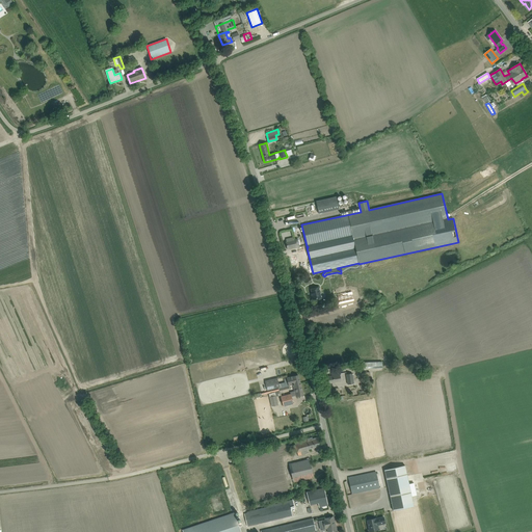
[(339,209),(336,196),(316,201),(318,214),(339,209)]
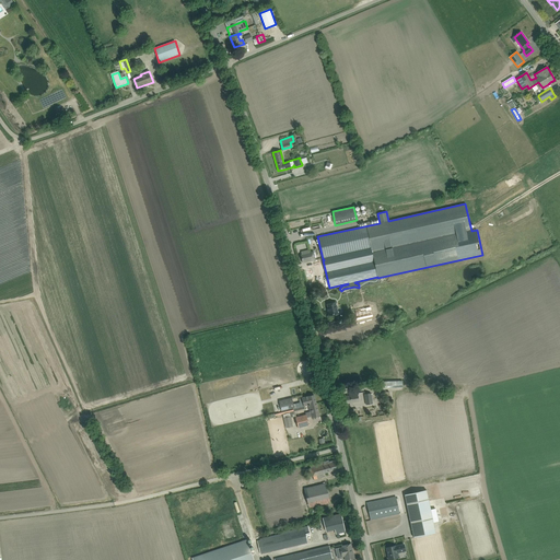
[(301,255),(303,263),(316,259),(314,252),(301,255)]
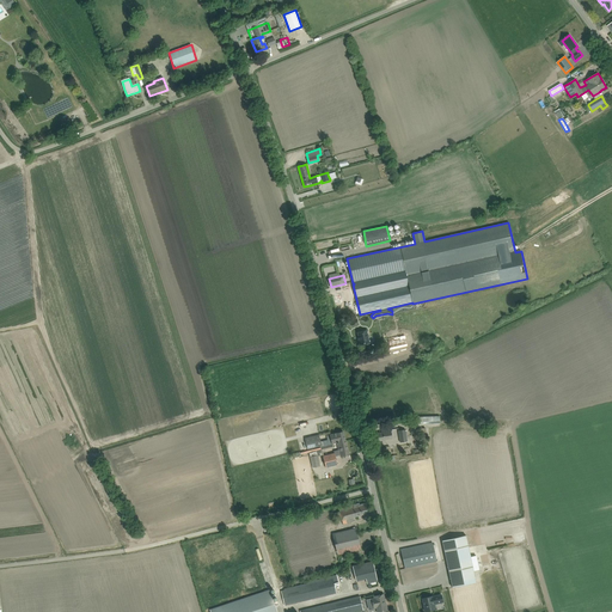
[(359,340),(360,346),(369,343),(366,331),(357,332),(359,340)]
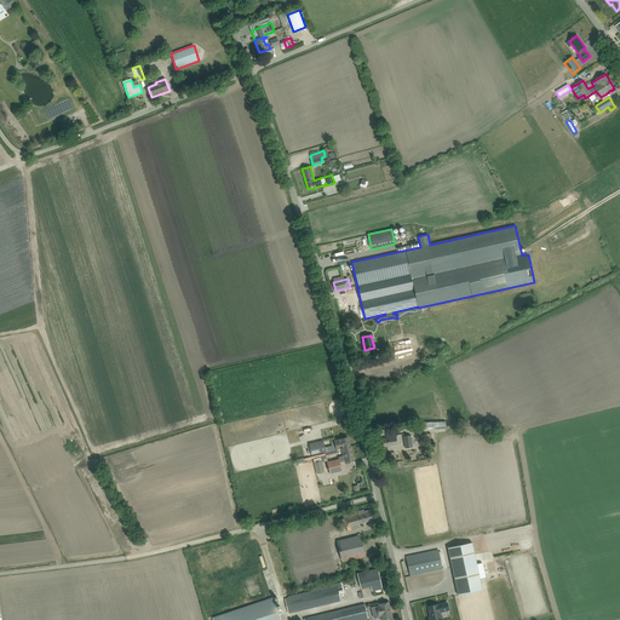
[(386,438),(382,440),(383,447),(399,445),(396,435),(386,437),(386,438)]
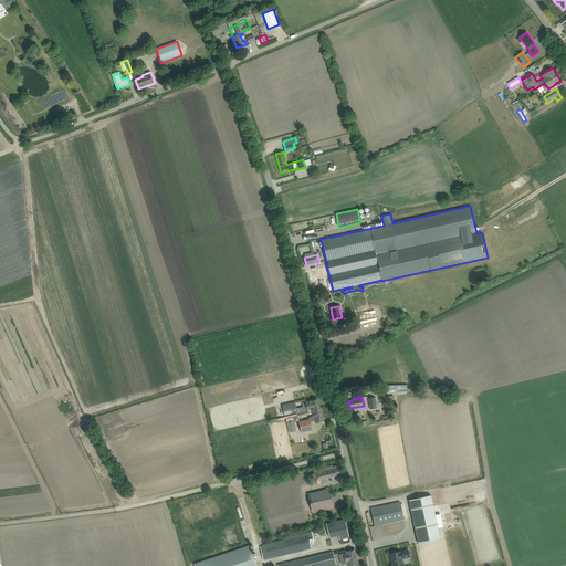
[(315,422),(323,420),(317,399),(305,402),(307,410),(312,409),(313,416),(308,417),(310,419),(299,421),(301,432),(312,430),(311,421),(315,420),(315,422)]
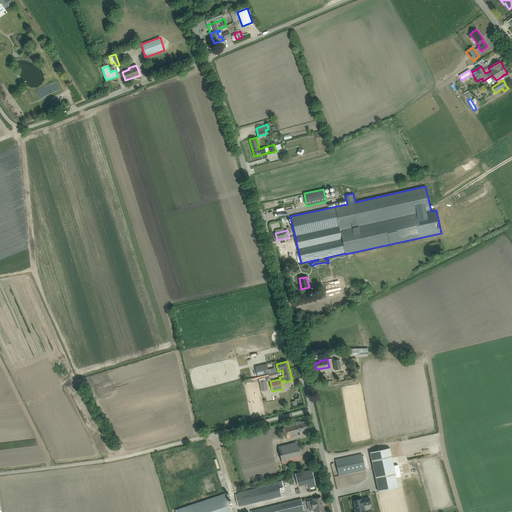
[(255,366),(257,376),(269,373),(267,364),(255,366)]
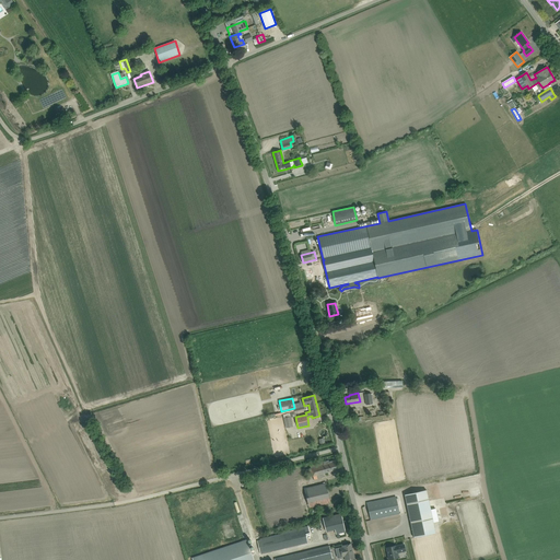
[(289,412),(282,415),(283,418),(286,428),(293,426),(291,418),(290,416),(289,412)]
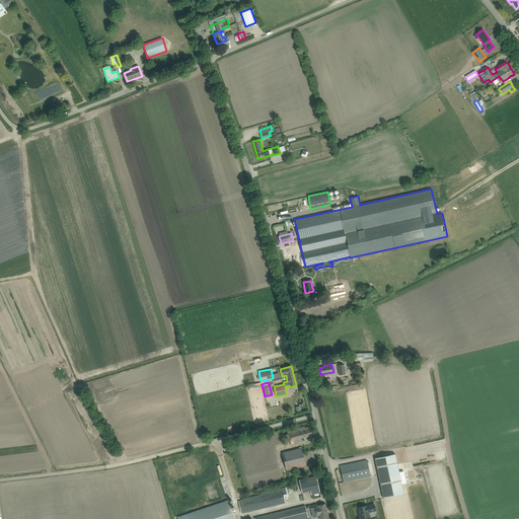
[(300,442),(299,439),(312,435),(310,427),(304,428),(304,427),(287,432),(288,434),(283,436),(284,440),(289,439),(291,444),(300,442)]
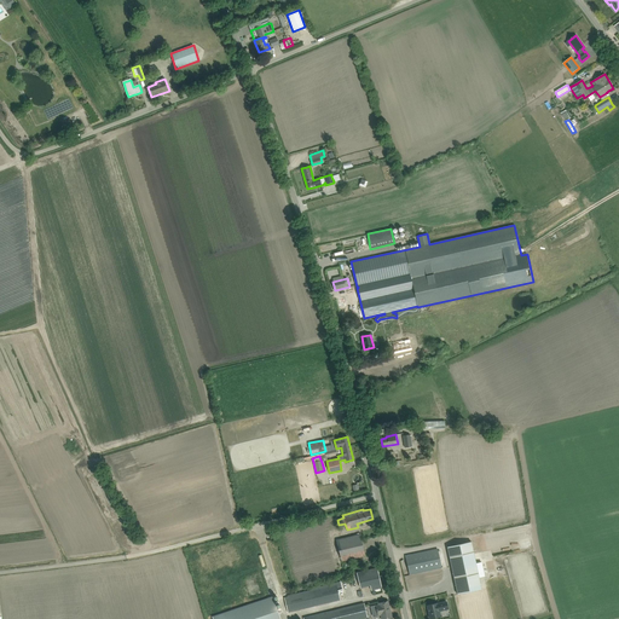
[(341,561),(359,556),(365,555),(359,534),(336,541),(341,561)]
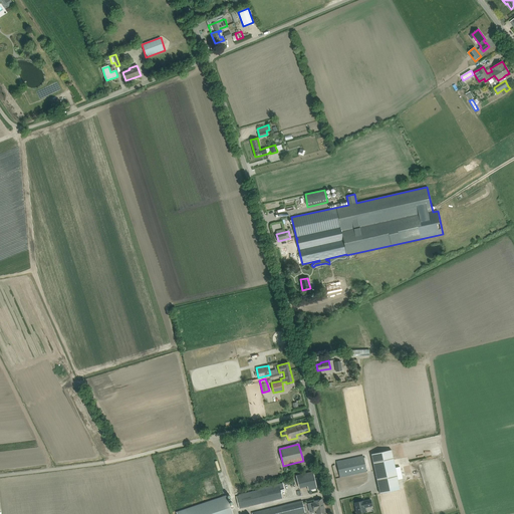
[(398,479),(403,478),(400,467),(396,468),(392,450),(371,454),(379,493),(400,489),(398,479)]
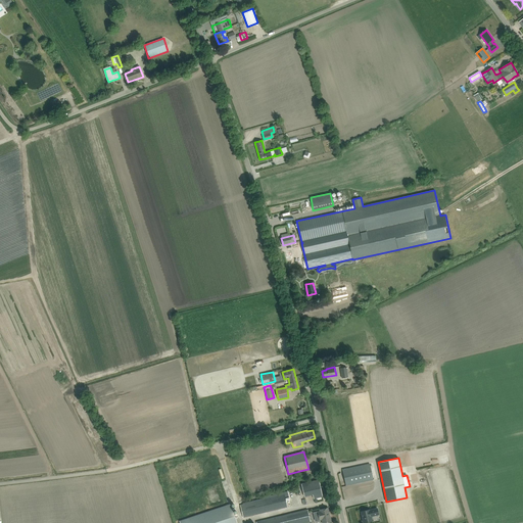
[(369,464),(347,469),(342,470),(346,485),(373,479),(369,464)]
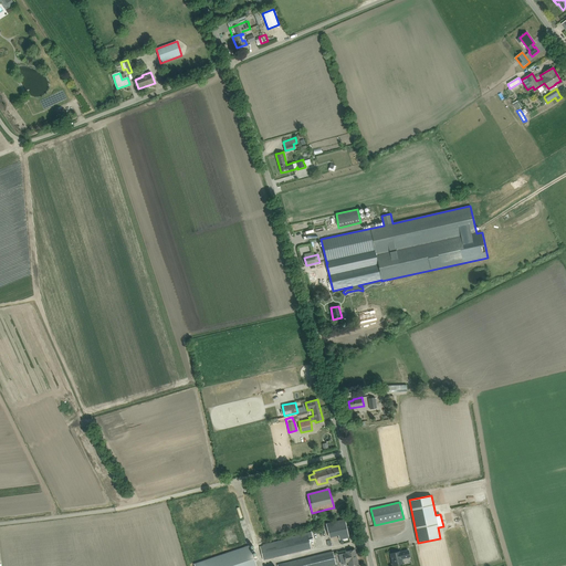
[(339,540),(344,538),(348,537),(345,520),(339,521),(326,524),(329,537),(338,535),(339,540)]
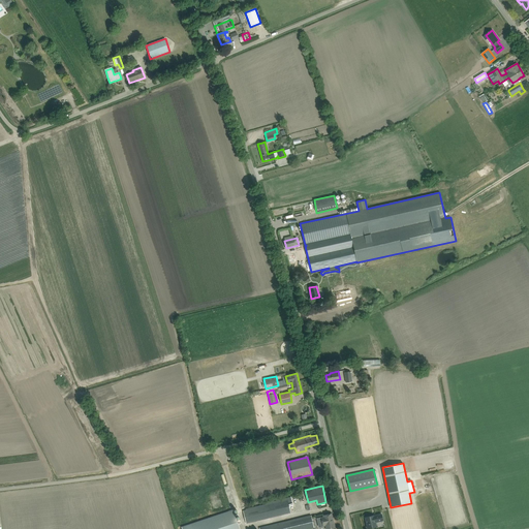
[(290,512),(289,506),(293,506),(290,497),(266,503),(267,504),(245,509),(246,509),(243,510),(246,524),(290,512)]
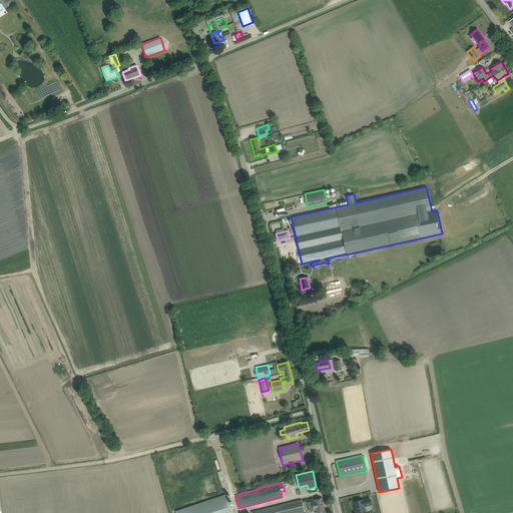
[(231,512),(226,494),(175,511),(176,512),(231,512)]
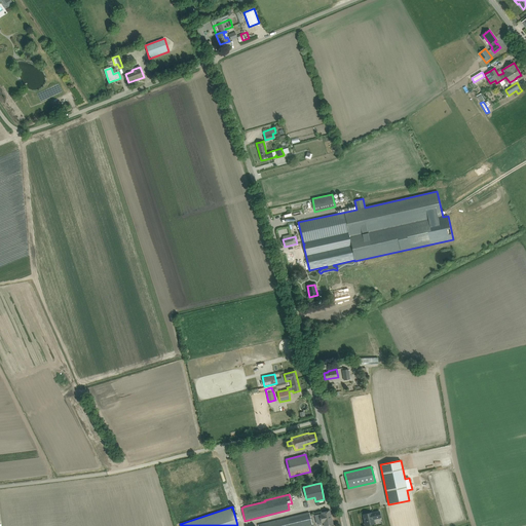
[(322,523),(324,522),(324,525),(327,525),(333,525),(330,511),(323,513),(323,514),(320,515),(322,523)]
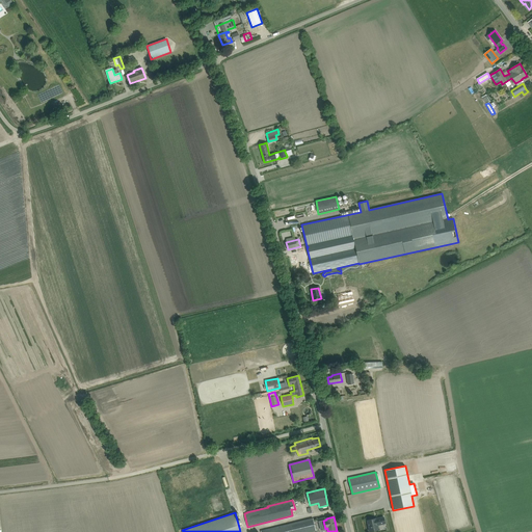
[(376,519),(367,521),(369,531),(378,529),(377,526),(386,524),(383,516),(376,519)]
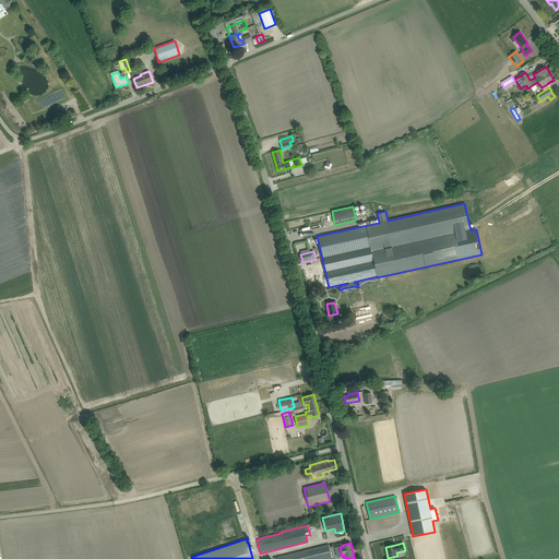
[(324,558),(326,558),(332,557),(329,545),(323,546),(274,558),(324,558)]
